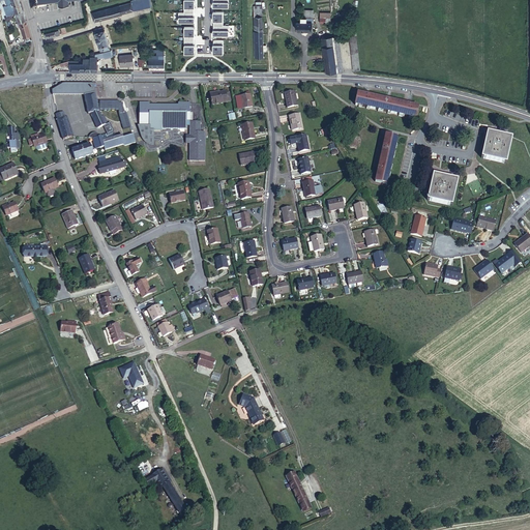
[(23,10),(20,0),(4,0),(7,5),(4,6),(7,18),(5,18),(6,21),(13,19),(11,15),(17,12),(23,10)]
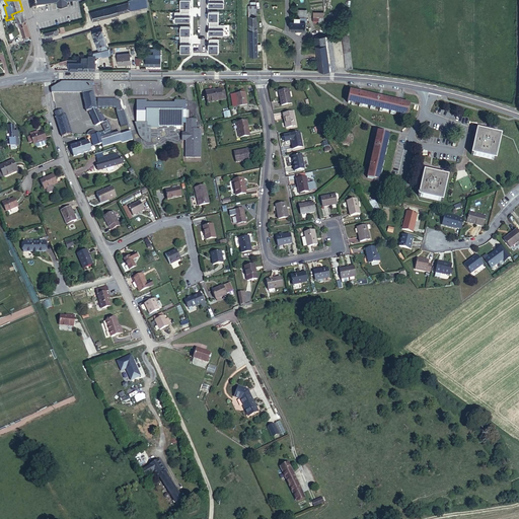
[(137,0),(121,5),(124,12),(142,8),(148,7),(147,2),(159,1),(159,0),(137,0)]
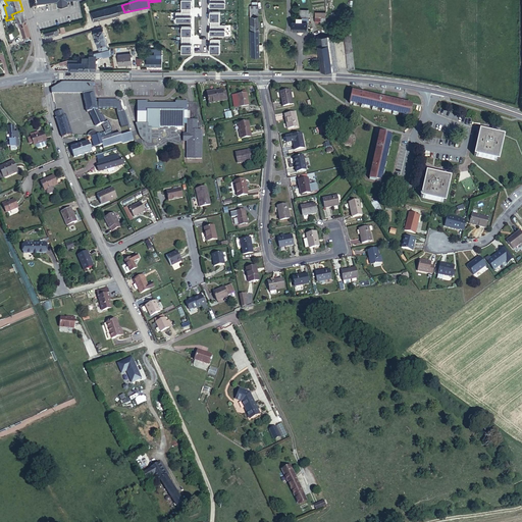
[(176,21),(192,21),(192,16),(191,16),(191,7),(192,7),(192,0),(181,0),(181,11),(176,11),(176,21)]
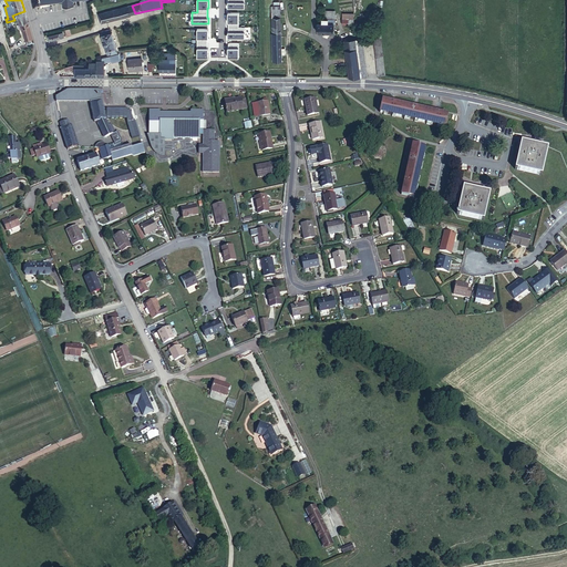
[(101,23),(131,16),(131,14),(135,13),(132,6),(99,14),(101,23)]
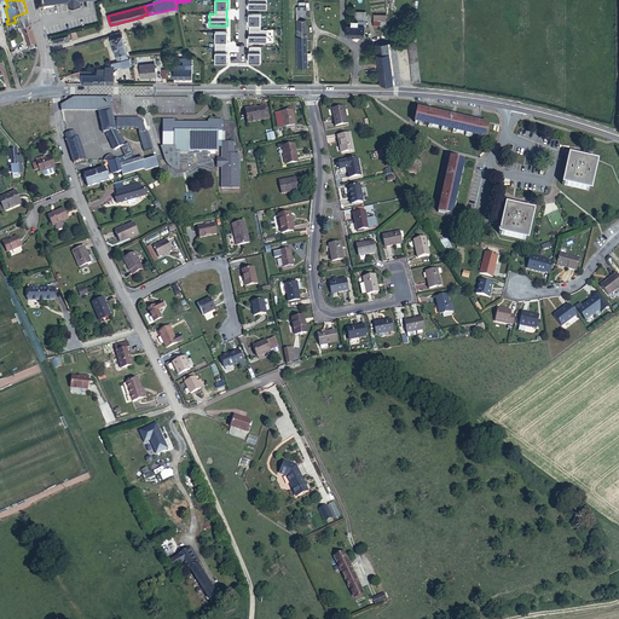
[(38,47),(27,12),(19,15),(24,35),(25,34),(30,48),(38,47)]
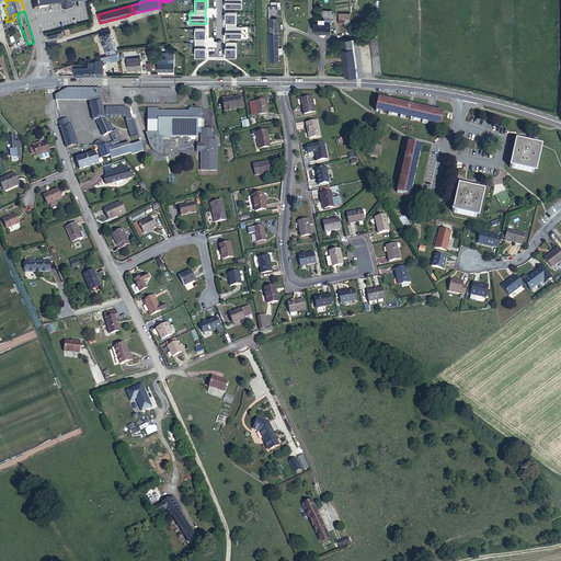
[(237,12),(226,12),(226,22),(227,22),(227,32),(226,32),(226,37),(242,37),(242,26),(237,26),(237,12)]
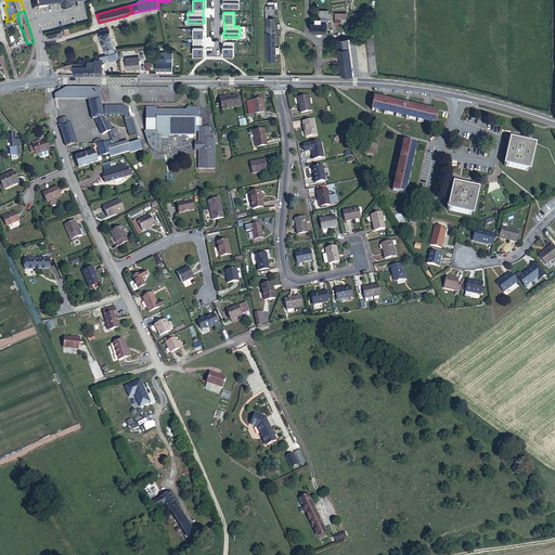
[(311,23),(310,31),(327,33),(328,14),(315,13),(315,23),(311,23)]
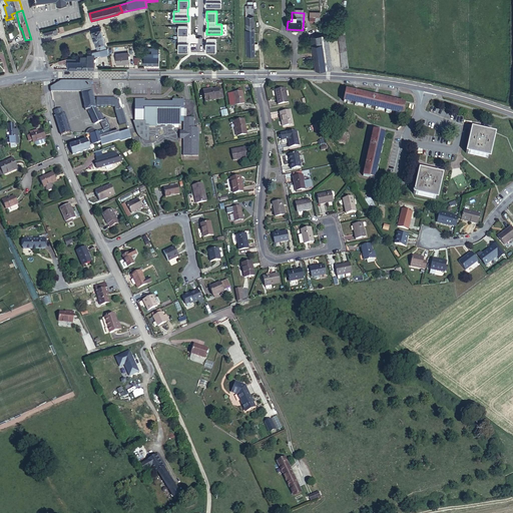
[(254,30),(253,16),(245,16),(246,31),(254,30)]
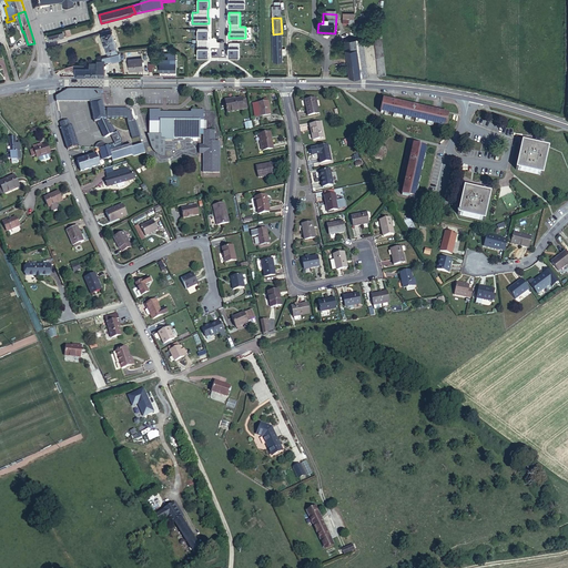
[(198,29),(198,58),(209,58),(209,48),(208,48),(208,39),(209,39),(209,29),(198,29)]
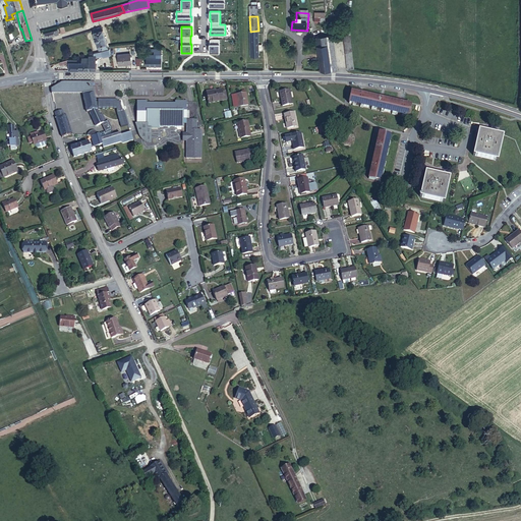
[(99,52),(108,50),(107,44),(103,30),(102,27),(95,30),(95,32),(94,33),(99,52)]
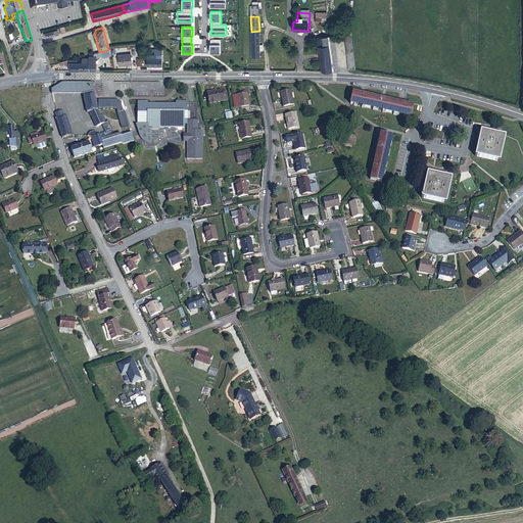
[(259,31),(251,32),(252,57),(259,57),(259,51),(263,51),(263,45),(259,45),(259,31)]
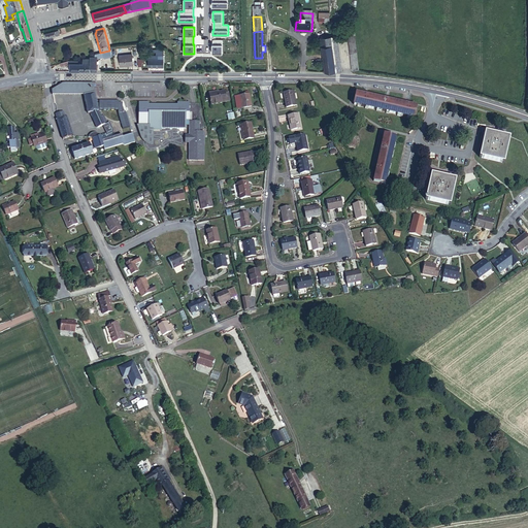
[(355,35),(349,36),(352,71),(359,70),(355,35)]
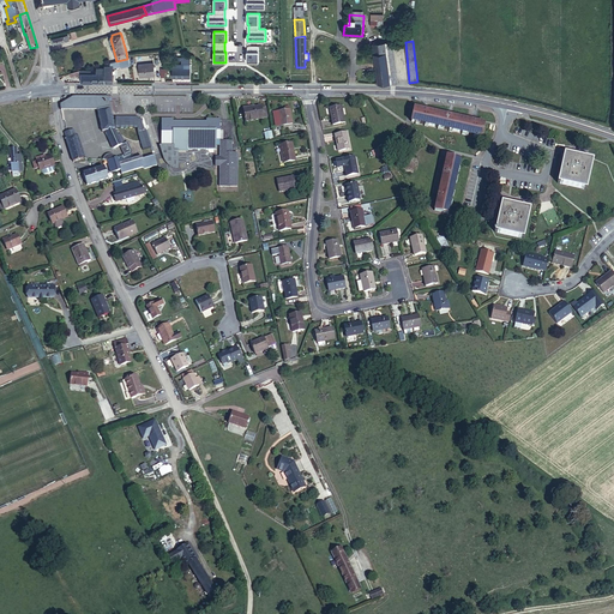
[(386,43),(390,84),(398,83),(393,42),(386,43)]
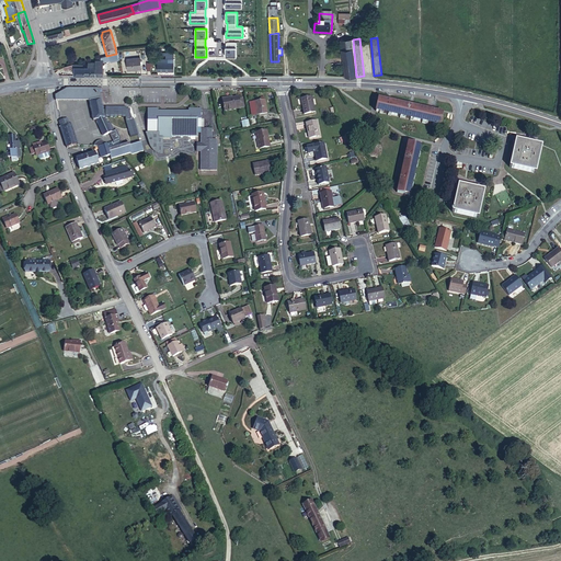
[(352,39),(353,43),(342,44),(345,77),(356,78),(356,77),(353,39),(352,39)]
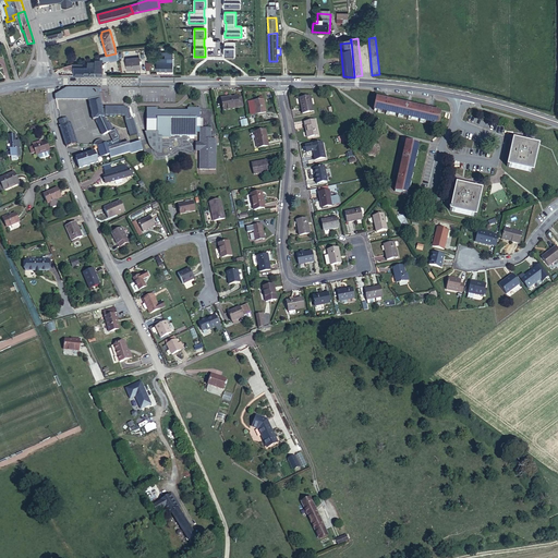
[(226,47),(225,47),(225,57),(235,57),(235,43),(226,43),(226,47)]
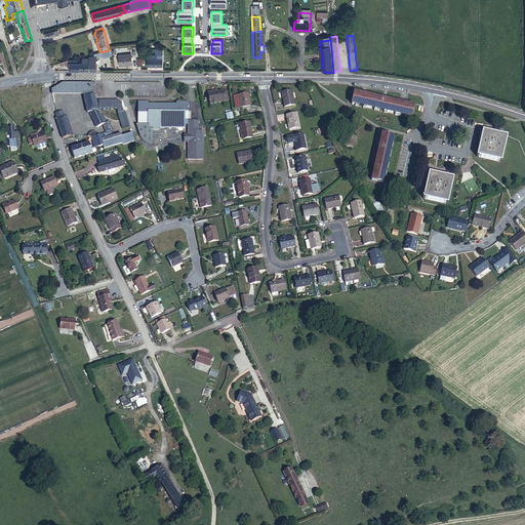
[(83,61),(80,59),(80,71),(96,71),(96,56),(103,55),(104,58),(108,57),(108,54),(111,53),(110,50),(109,50),(99,52),(94,54),(94,55),(92,55),(92,56),(90,56),(90,58),(83,58),(83,61)]
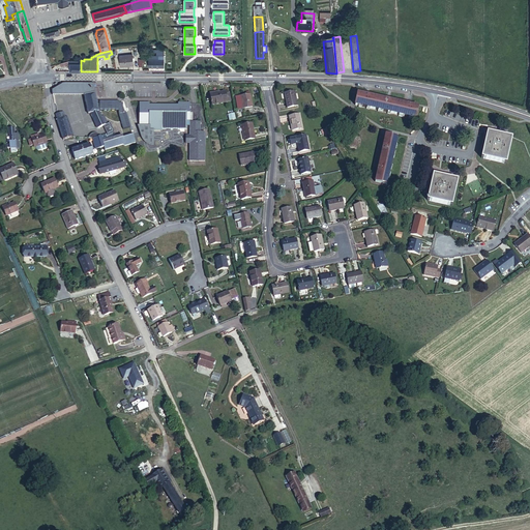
[(134,65),(134,61),(134,58),(133,55),(120,56),(120,66),(134,65)]
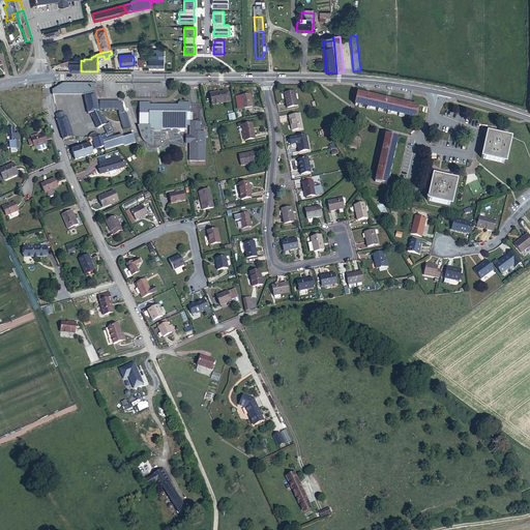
[(165,56),(159,56),(159,59),(149,59),(149,67),(165,67),(165,56)]
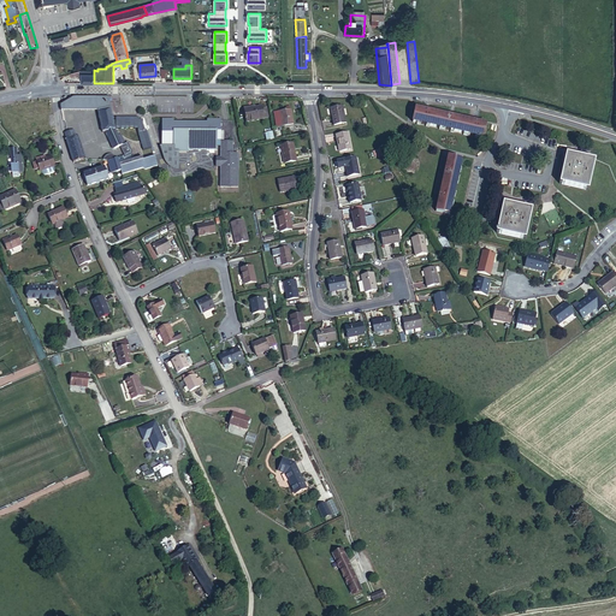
[(81,71),(71,73),(72,78),(82,76),(82,83),(94,83),(94,70),(81,71)]
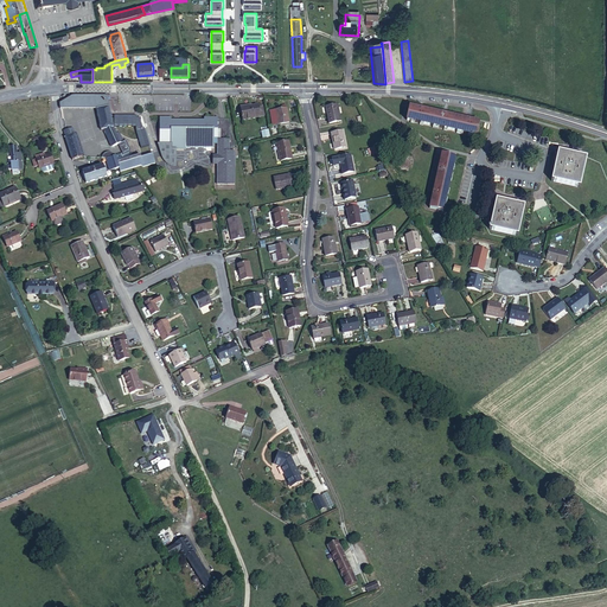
[(51,108),(50,98),(48,96),(31,98),(32,106),(32,110),(51,108)]
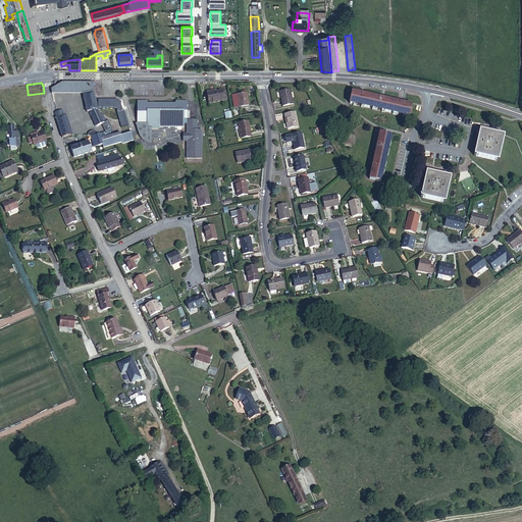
[(94,92),(93,90),(93,83),(62,83),(51,89),(52,94),(83,95),(94,92)]
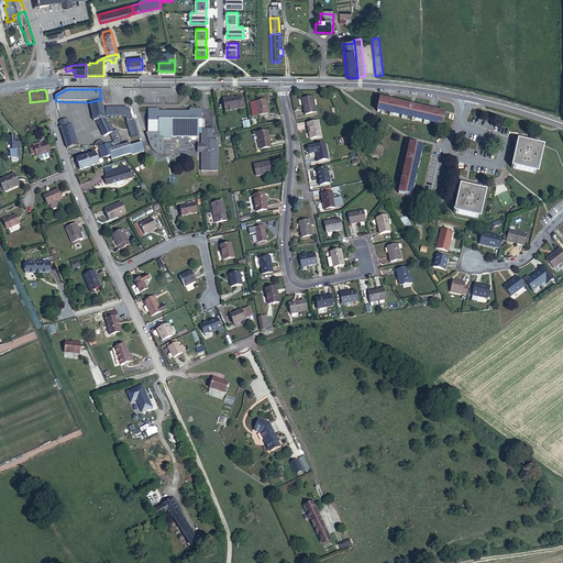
[(240,100),(240,98),(223,100),(225,112),(241,109),(241,107),(240,100)]
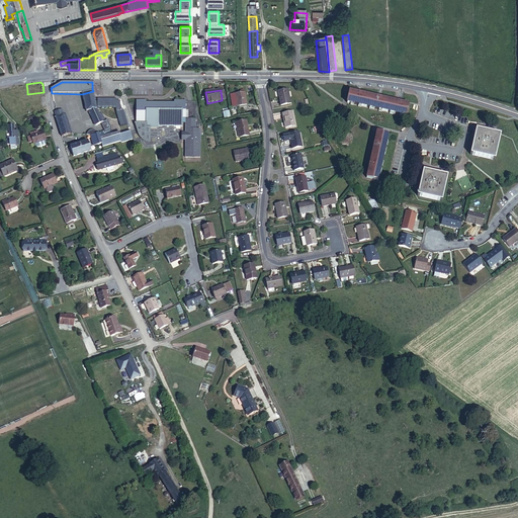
[(290,103),(287,90),(278,92),(281,105),(290,103)]
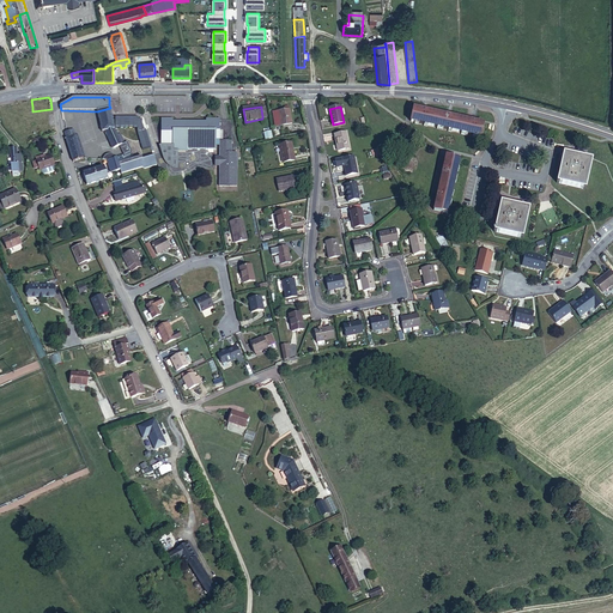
[(122,144),(115,129),(110,108),(97,111),(102,133),(104,132),(113,150),(120,146),(123,155),(125,157),(132,155),(133,153),(127,143),(122,144)]
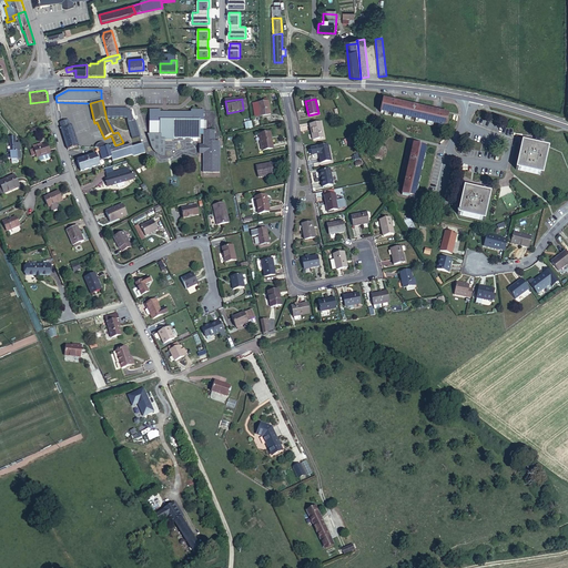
[(271,114),(269,101),(257,103),(260,117),(271,114)]
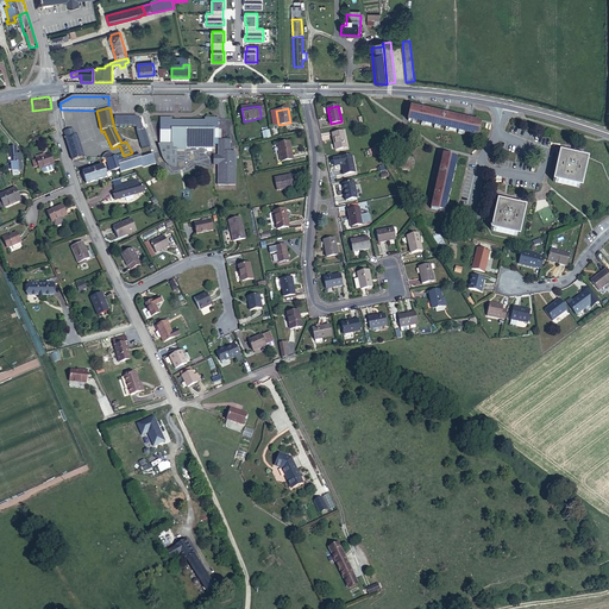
[(421,110),(412,108),(409,117),(406,117),(406,119),(408,120),(408,121),(477,137),(481,124),(466,120),(445,115),(421,110)]
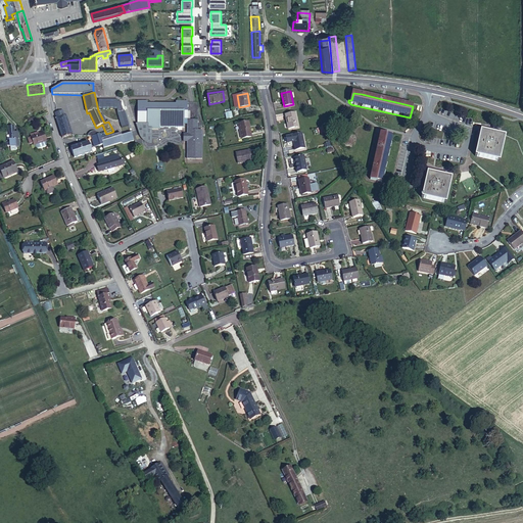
[(121,110),(121,100),(99,100),(99,110),(121,110)]
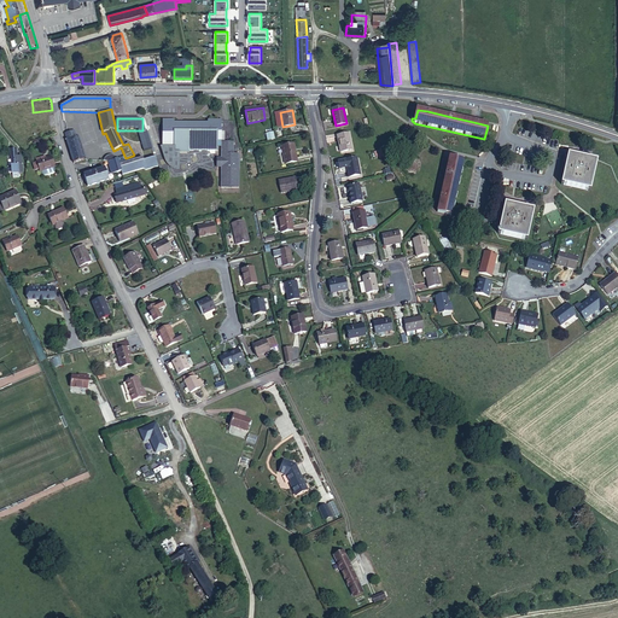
[(221,141),(221,132),(221,121),(208,121),(208,123),(184,123),(184,126),(174,124),(174,121),(163,121),(163,147),(174,147),(174,152),(180,152),(190,152),(190,150),(217,151),(217,147),(221,147),(221,158),(221,167),(221,187),(239,187),(239,153),(237,153),(235,158),(233,158),(234,141),(225,141),(221,141)]
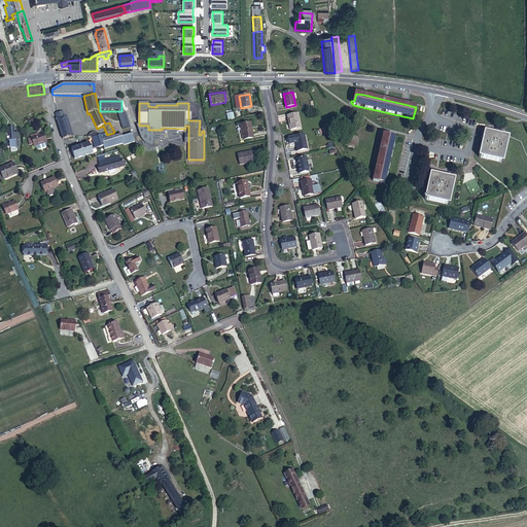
[(29,120),(48,114),(47,108),(27,114),(29,120)]
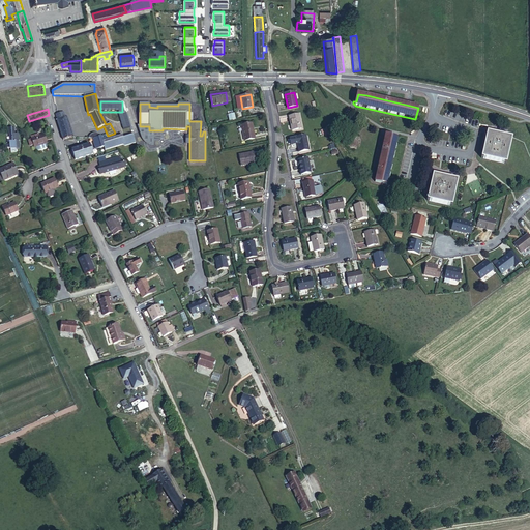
[(133,130),(126,111),(117,114),(123,134),(133,130)]
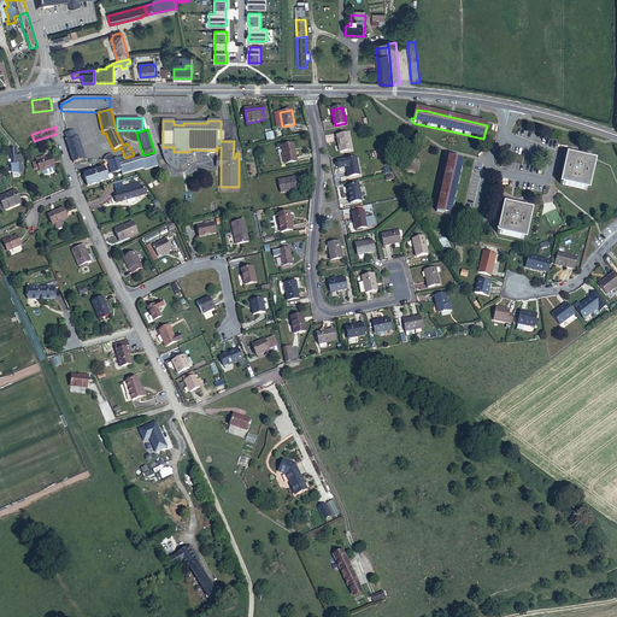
[(86,159),(78,136),(76,137),(74,131),(65,134),(68,140),(66,140),(74,163),(86,159)]
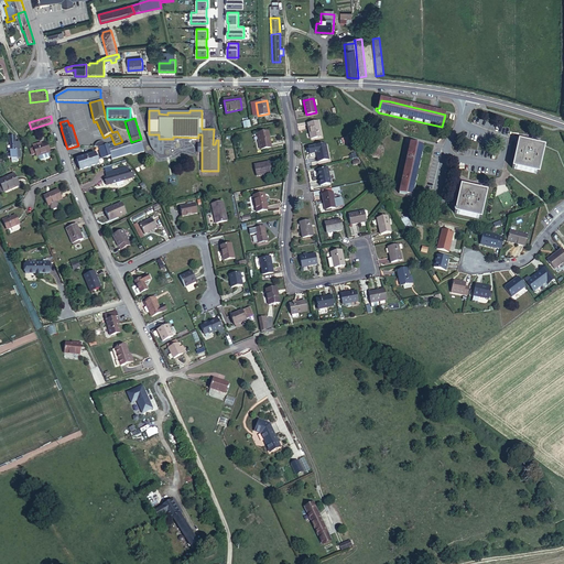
[(322,137),(318,122),(307,125),(311,139),(322,137)]
